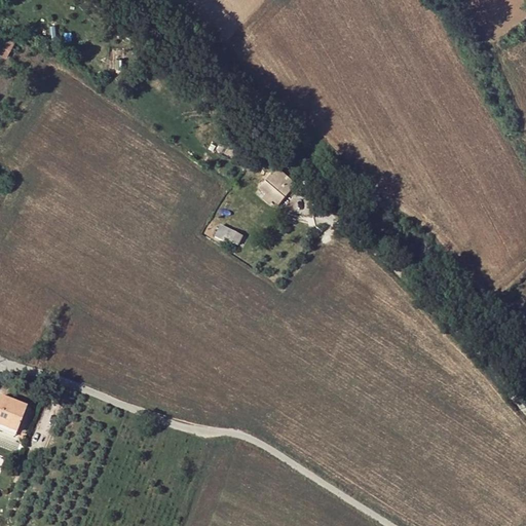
[(0,53),(6,58),(15,39),(6,35),(0,45),(0,53)]
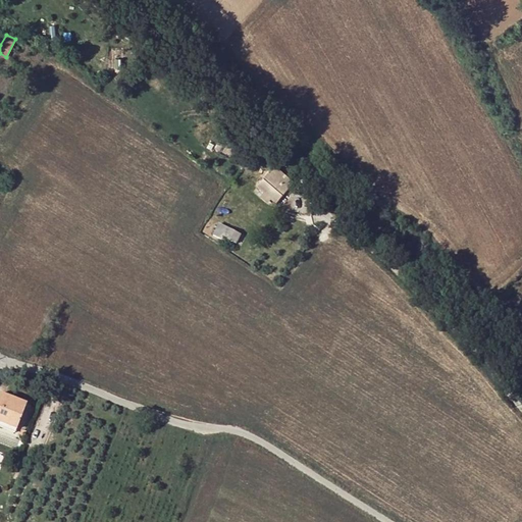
[(219,140),(214,148),(219,151),(224,144),(219,140)]
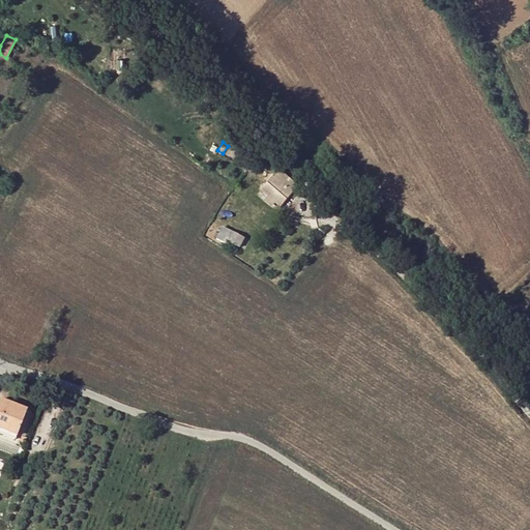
[(278,170),(273,176),(293,193),(298,186),(278,170)]
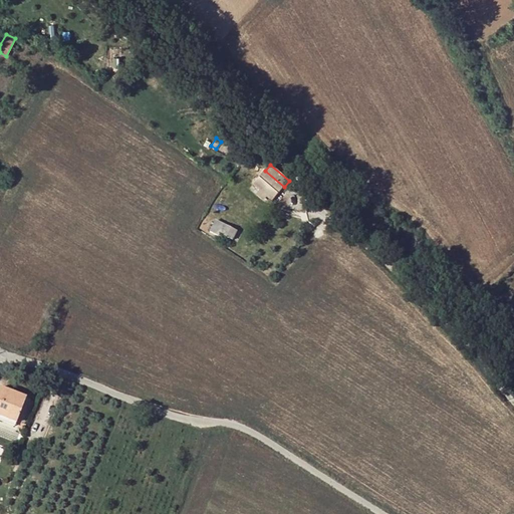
[(260,178),(263,181),(278,194),(284,187),(265,171),(260,178)]
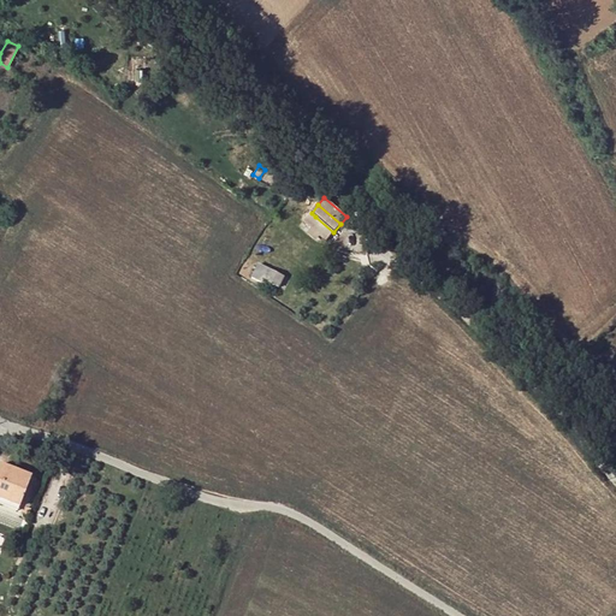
[(327,241),(333,232),(315,217),(308,225),(327,241)]
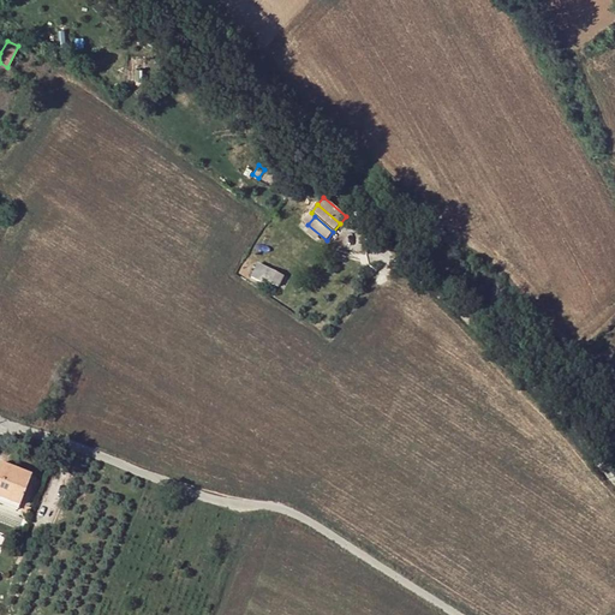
[(263,286),(267,280),(272,272),(261,266),(252,280),(263,286)]
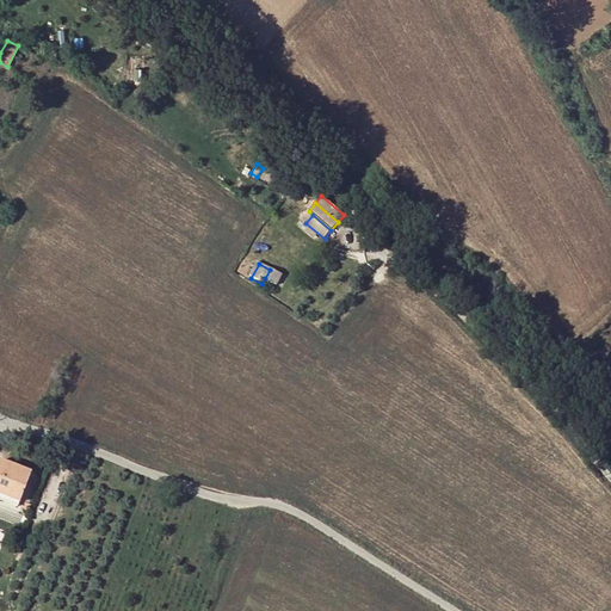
[(270,270),(265,278),(276,285),(282,277),(270,270)]
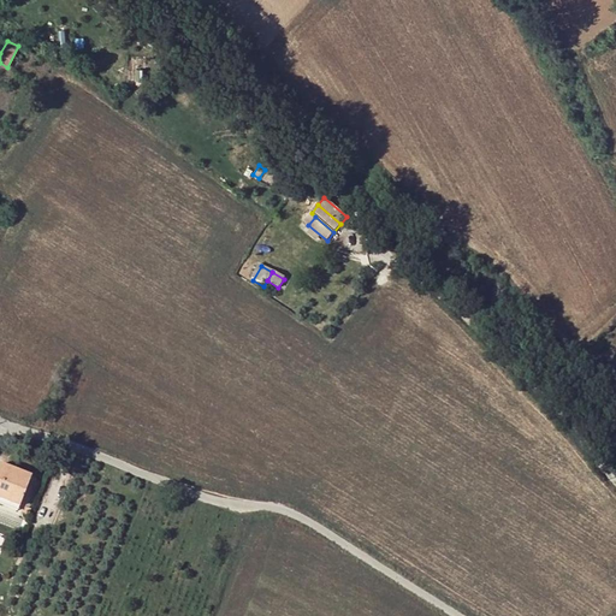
[(0,498),(19,507),(31,478),(0,465),(0,498)]
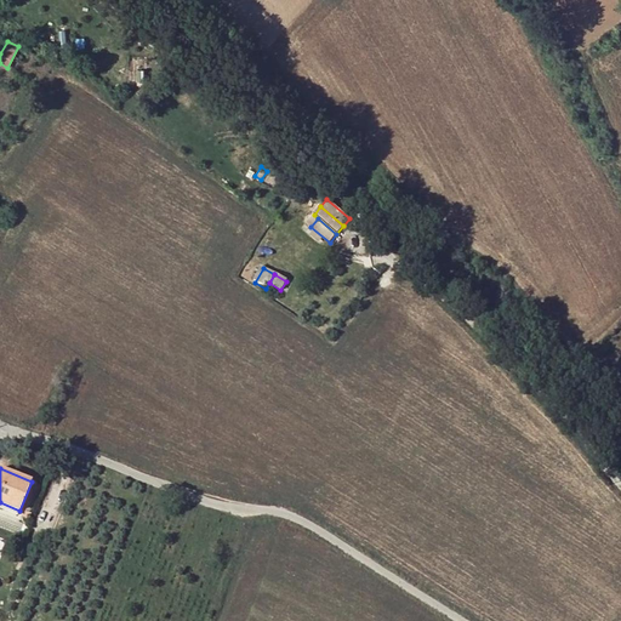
[(0,507),(17,516),(20,511),(0,502),(0,507)]
